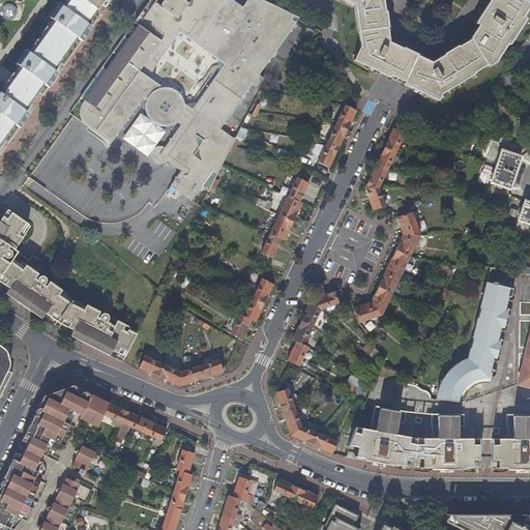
[(0,144),(36,95),(97,10),(83,0),(59,0),(58,2),(57,1),(56,2),(60,5),(54,15),(50,11),(47,16),(49,17),(43,23),(48,26),(33,46),(29,43),(25,49),(23,48),(23,49),(27,52),(20,60),(17,58),(13,61),(16,63),(10,69),(15,71),(10,78),(3,87),(0,84),(0,144)]
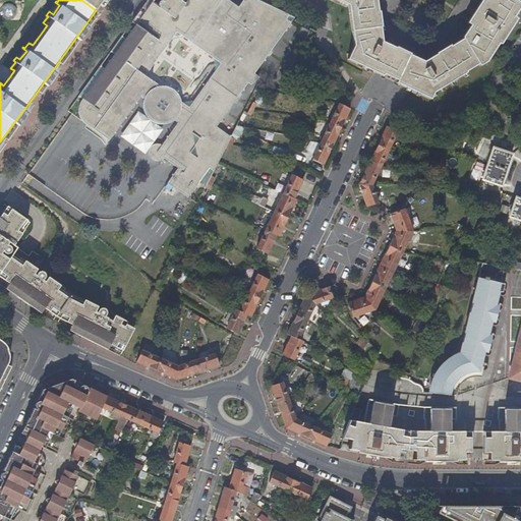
[(178,117),(175,120),(179,122),(163,145),(161,143),(160,143),(158,143),(157,143),(156,143),(155,145),(154,145),(152,147),(151,148),(150,150),(150,152),(150,154),(150,156),(151,158),(153,159),(155,160),(156,161),(158,161),(160,161),(161,160),(163,160),(164,159),(165,158),(179,168),(169,182),(189,196),(199,182),(207,187),(209,181),(216,169),(219,162),(229,143),(232,137),(218,127),(231,109),(249,83),(252,85),(262,77),(255,74),(274,49),(295,18),(286,13),(257,0),(243,0),(238,7),(228,0),(198,0),(198,1),(196,0),(187,0),(185,3),(180,0),(165,0),(164,1),(163,1),(163,0),(162,0),(161,1),(160,1),(159,2),(159,4),(159,5),(160,6),(161,7),(150,0),(148,0),(129,26),(110,53),(90,81),(78,96),(83,100),(80,104),(79,106),(79,108),(79,110),(79,112),(79,113),(80,115),(81,117),(82,119),(83,120),(83,121),(85,122),(110,140),(141,96),(145,98),(147,96),(148,94),(149,93),(151,91),(153,90),(154,89),(156,88),(158,88),(160,87),(162,87),(154,81),(151,68),(172,39),(184,37),(214,57),(216,69),(195,99),(182,102),(182,105),(181,109),(181,111),(180,114),(178,117)]
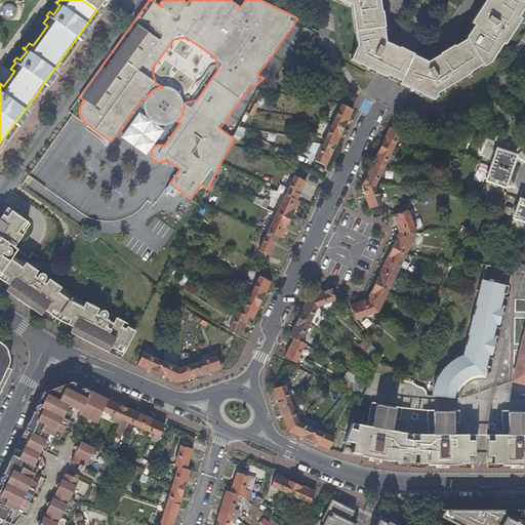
[(83,0),(96,9),(99,5),(104,8),(109,0),(83,0)]
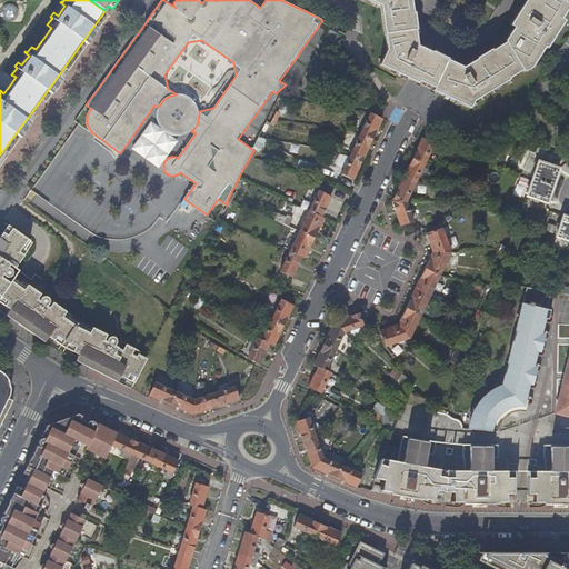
[(370,0),(375,1),(380,5),(380,7),(385,40),(387,49),(386,50),(380,63),(411,79),(418,82),(419,80),(427,82),(435,87),(432,89),(440,92),(441,93),(450,97),(470,107),(473,100),(490,90),(510,79),(509,78),(522,69),(525,71),(533,65),(545,47),(547,48),(565,20),(561,18),(568,6),(568,2),(565,0),(526,0),(510,25),(513,27),(505,41),(506,42),(491,51),(490,50),(489,50),(489,51),(488,51),(479,56),(477,58),(478,58),(462,68),(455,63),(447,60),(448,59),(439,55),(433,52),(432,53),(425,49),(417,46),(415,29),(417,29),(415,13),(415,12),(412,12),(410,0),(370,0)]
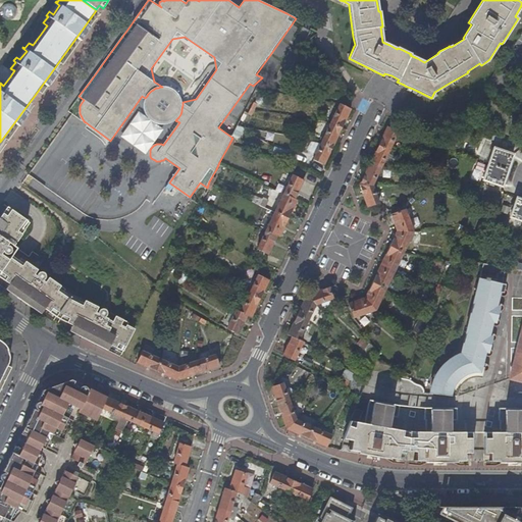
[(181,101),(183,102),(196,99),(216,69),(214,57),(185,37),(172,39),(151,68),(154,82),(162,87),(164,87),(166,87),(169,88),(171,89),(173,90),(176,91),(177,93),(179,95),(180,97),(181,101)]
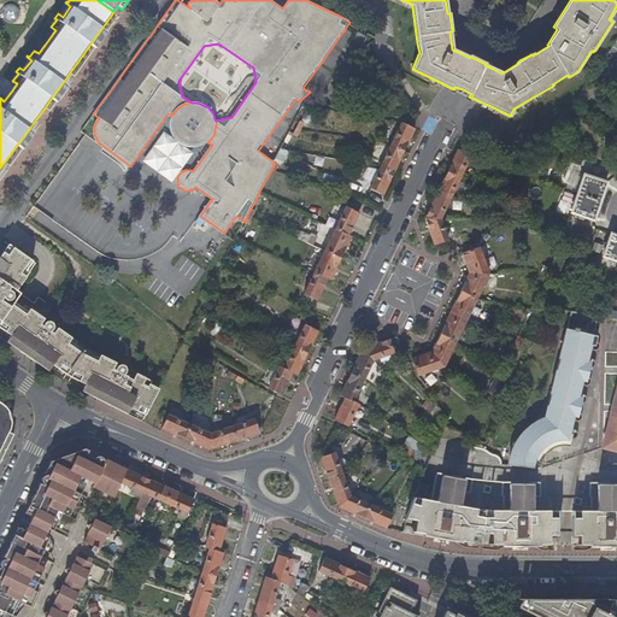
[(216,124),(216,121),(215,119),(213,115),(212,112),(210,110),(209,107),(205,106),(203,105),(200,104),(197,103),(194,103),(192,103),(189,103),(187,104),(184,104),(182,105),(181,106),(178,107),(176,110),(175,111),(174,113),(171,116),(171,118),(170,122),(170,123),(170,127),(171,130),(172,134),(174,136),(176,139),(178,141),(180,144),(182,145),(186,146),(188,147),(192,147),(194,147),(197,147),(200,146),(203,145),(205,144),(207,142),(211,139),(213,135),(215,131),(215,129),(216,124)]
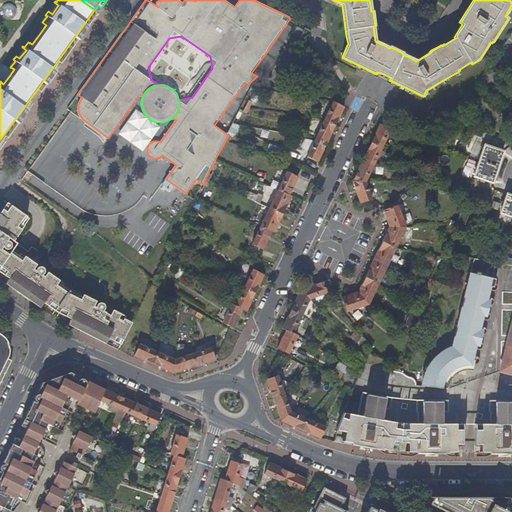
[(247,105),(244,111),(248,113),(251,107),(253,102),(250,100),(247,105)]
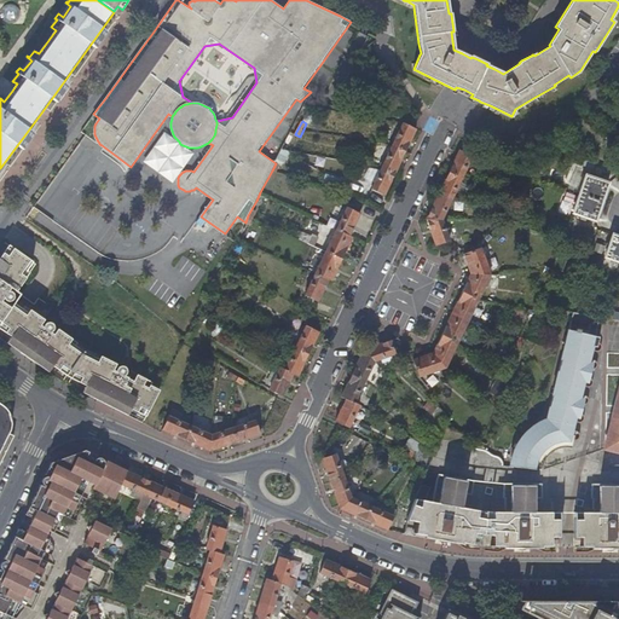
[(393,145),(383,167),(372,189),(374,190),(385,195),(392,181),(395,173),(400,163),(406,151),(410,143),(417,128),(404,122),(393,145)]
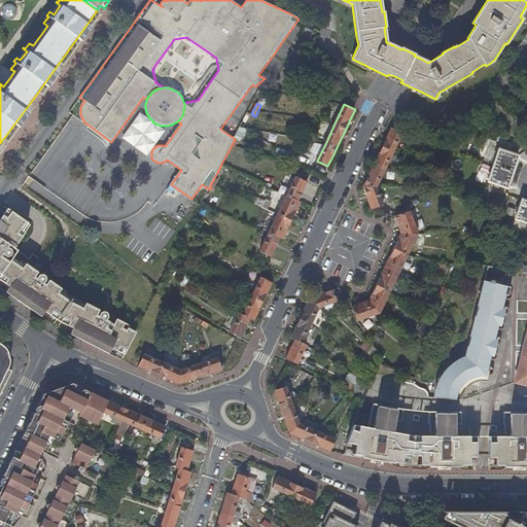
[(369,176),(364,186),(366,195),(372,209),(383,205),(378,187),(378,186),(385,170),(389,162),(394,151),(403,133),(392,127),(385,142),(383,146),(376,161),(374,165),(369,176)]
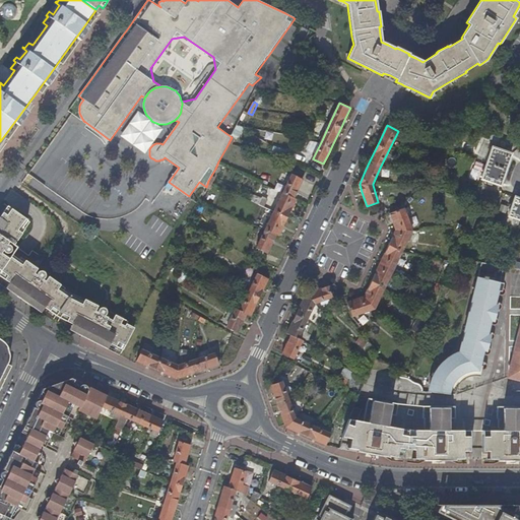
[(229,143),(226,148),(230,150),(232,146),(232,145),(235,139),(232,138),(229,143)]
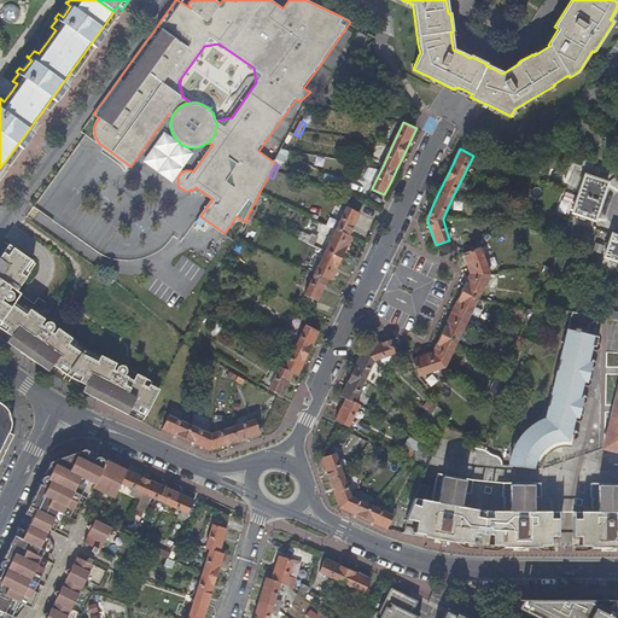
[(529,184),(530,184),(534,175),(535,174),(529,170),(528,173),(509,172),(508,180),(524,181),(520,187),(525,190),(529,184)]
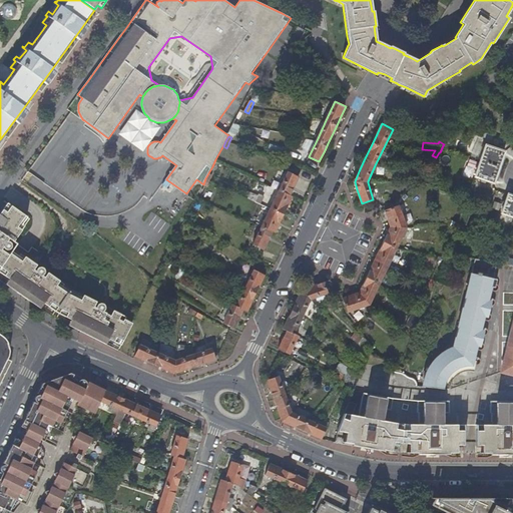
[(268,144),(266,152),(280,156),(282,148),(268,144)]
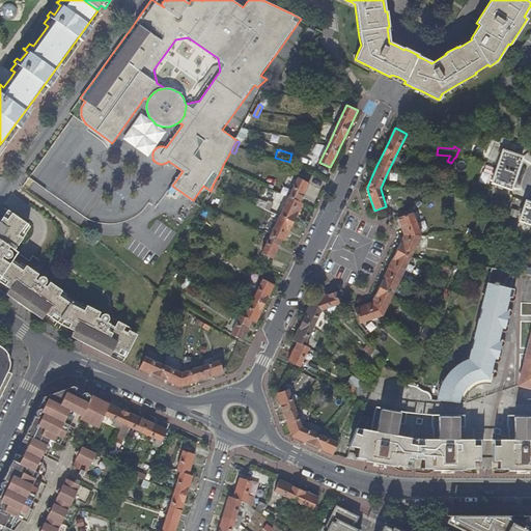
[(492,183),(511,189),(515,178),(516,173),(523,157),(503,150),(497,166),(492,183)]
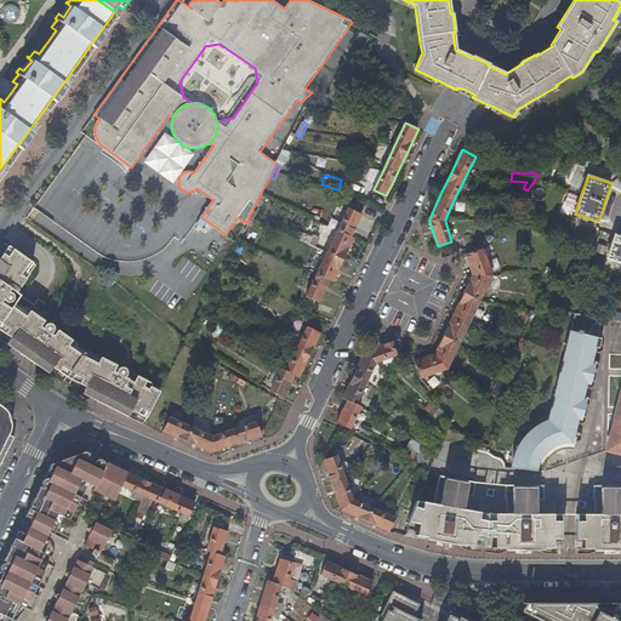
[(569,214),(571,201),(562,200),(560,212),(569,214)]
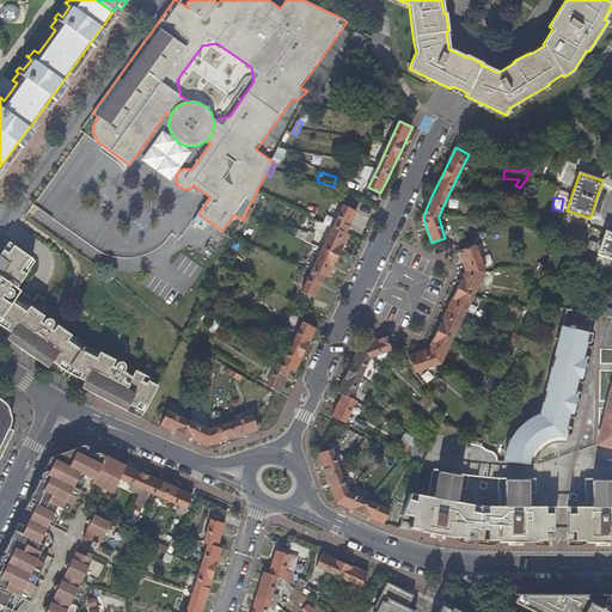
[(334,267),(338,256),(343,248),(349,233),(347,232),(349,227),(357,210),(356,210),(343,204),(334,226),(323,248),(312,270),(303,292),(314,297),(316,298),(323,281),(325,276),(329,277),(334,267)]
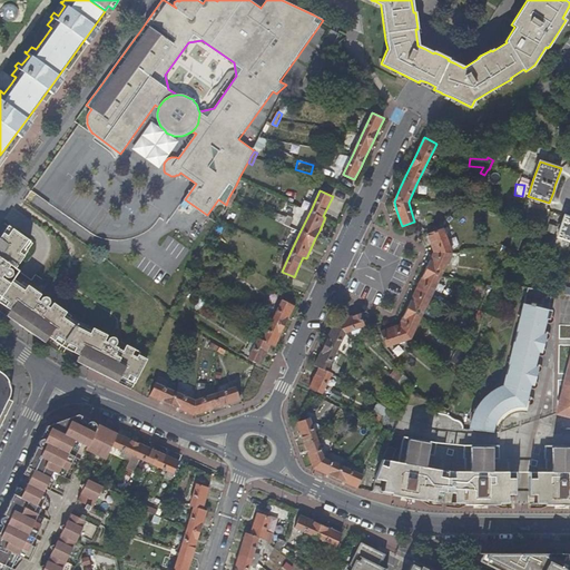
[(229,199),(227,205),(231,207),(233,200),(236,195),(233,193),(229,199)]
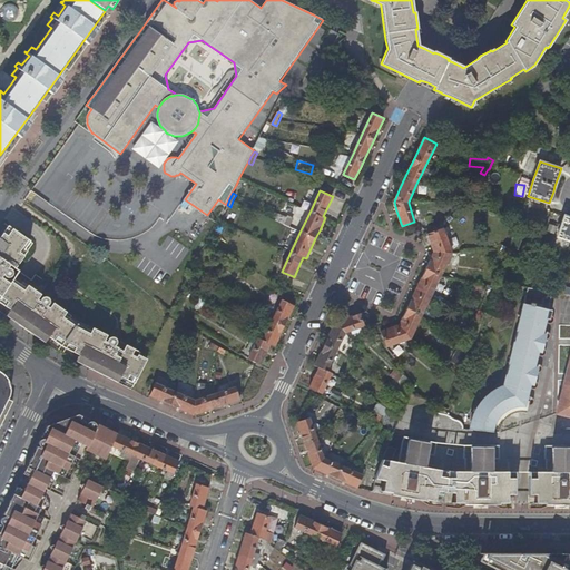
[(569,216),(564,215),(558,236),(569,239),(569,216)]
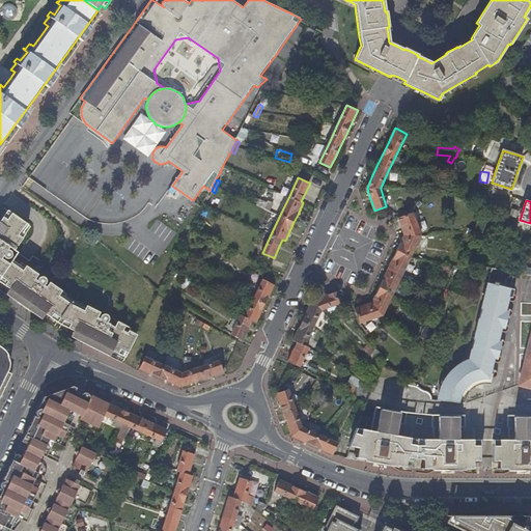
[(7,212),(3,219),(0,222),(0,261),(2,259),(1,259),(2,256),(3,257),(4,258),(5,258),(5,259),(6,259),(7,259),(8,259),(8,258),(9,258),(10,257),(10,256),(11,255),(10,254),(10,253),(10,252),(9,252),(7,250),(9,247),(15,251),(26,234),(31,227),(7,212)]
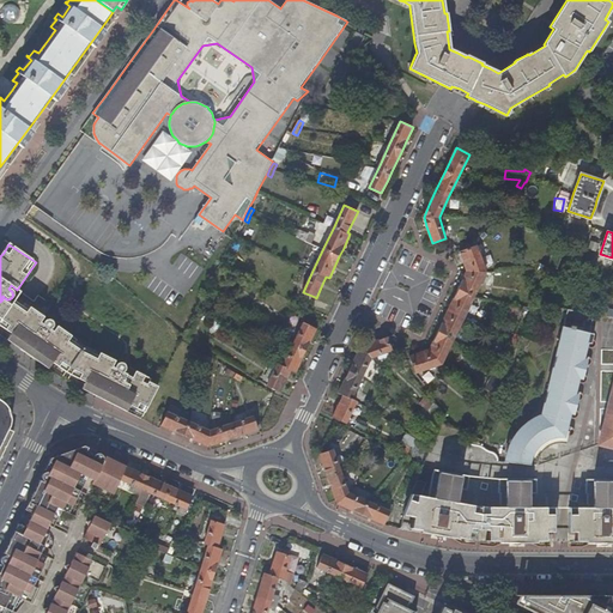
[(454,339),(463,317),(472,322),(475,316),(466,311),(474,296),(485,272),(477,244),(460,250),(465,263),(467,269),(462,278),(459,289),(454,298),(448,310),(443,320),(438,332),(434,340),(429,350),(419,352),(410,356),(416,372),(435,365),(437,371),(442,370),(441,364),(442,363),(449,369),(453,362),(444,358),(454,339)]
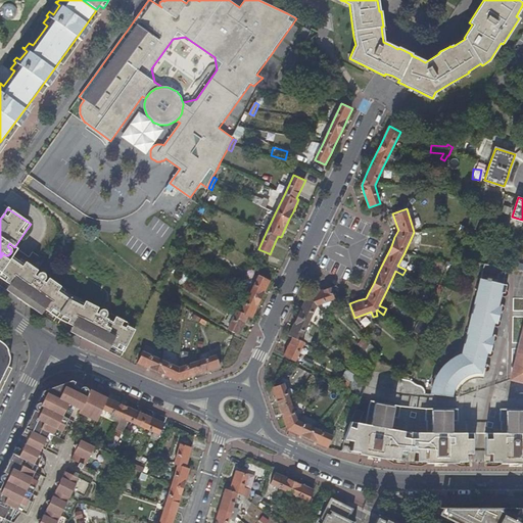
[(193,217),(188,228),(191,229),(196,219),(193,217)]
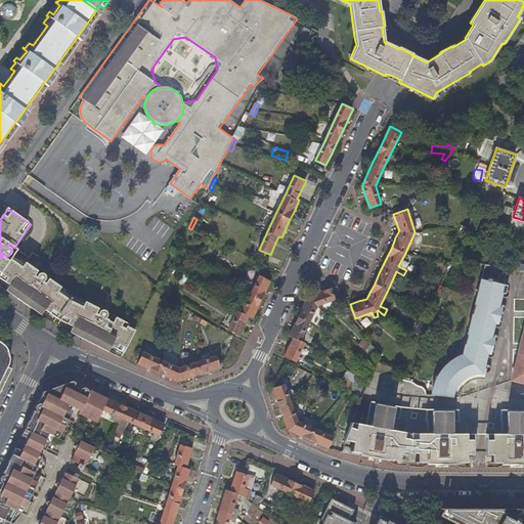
[(455,238),(461,225),(457,223),(455,230),(452,237),(455,238)]
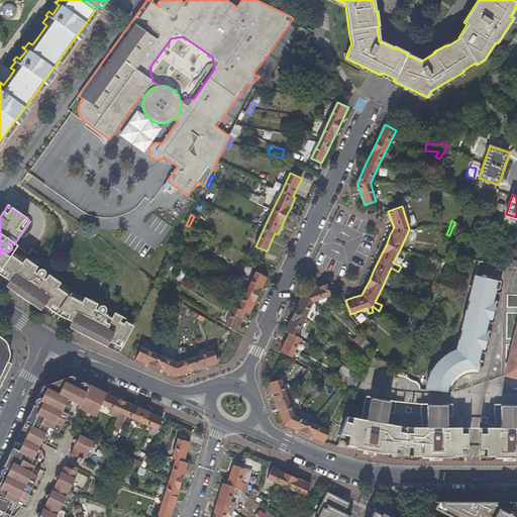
[(8,257),(2,252),(0,254),(0,269),(0,270),(8,257)]
